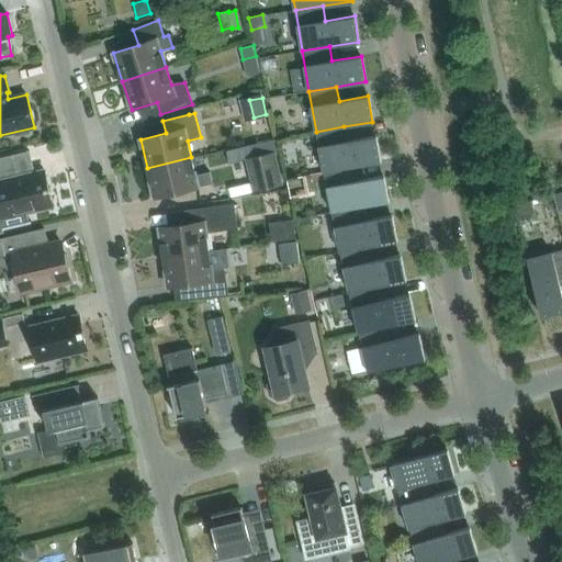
[(347,141),(344,126),(316,132),(324,172),(351,167),(380,161),(375,135),(347,141)]
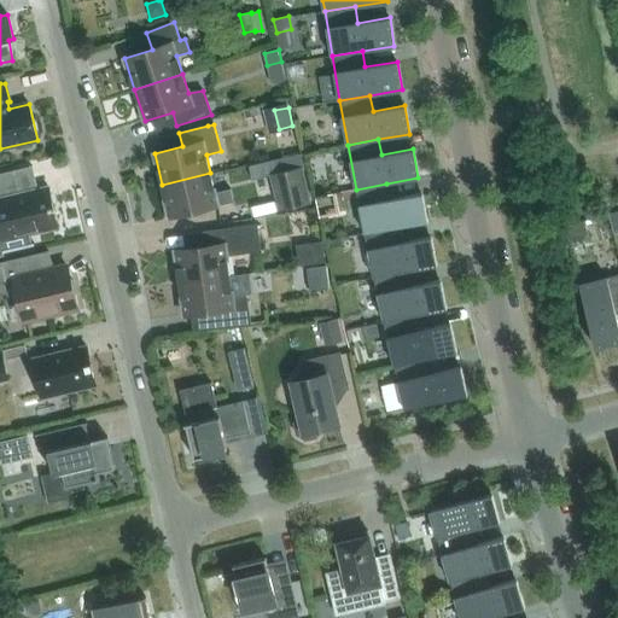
[(272,175),(279,209),(310,202),(302,168),(272,175)]
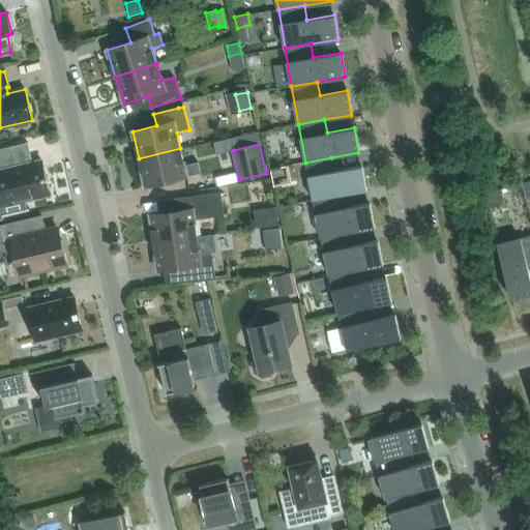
[(0,148),(0,196),(2,204),(0,204),(0,216),(27,210),(25,201),(50,195),(41,160),(25,165),(19,159),(15,146),(0,148)]
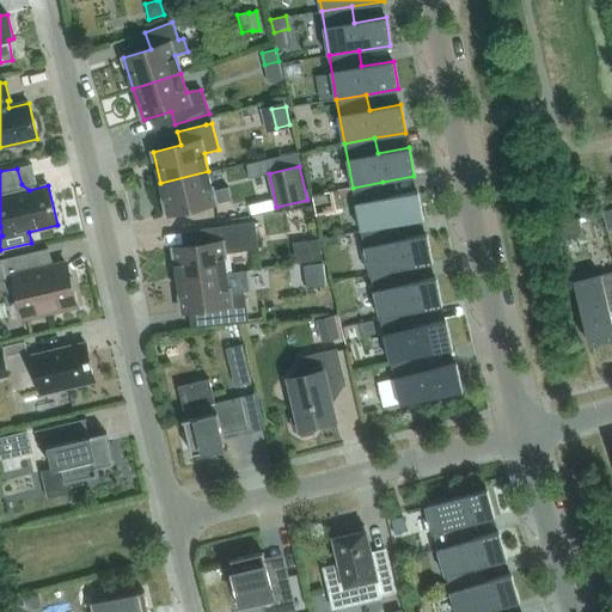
[(228,188),(213,191),(208,171),(160,183),(167,215),(216,203),(232,200),(228,188)]
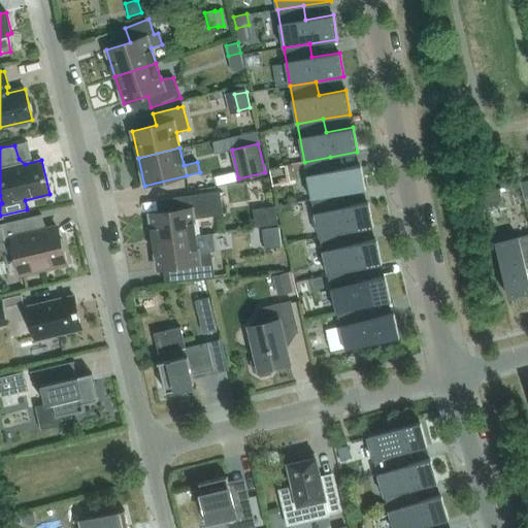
[(333,170),(330,157),(304,162),(305,168),(311,199),(337,194),(365,189),(360,165),(333,170)]
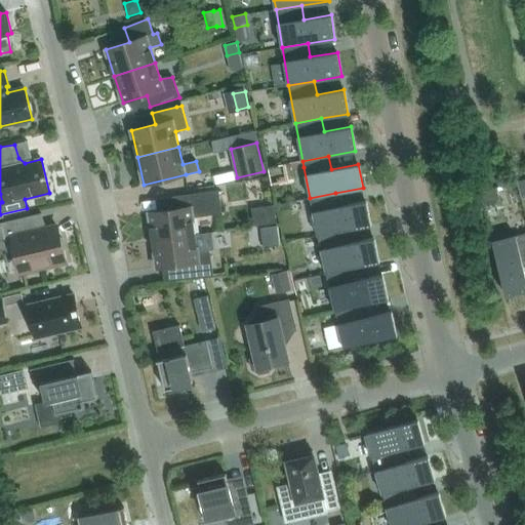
[(303,161),(290,163),(291,169),(304,167),(303,161)]
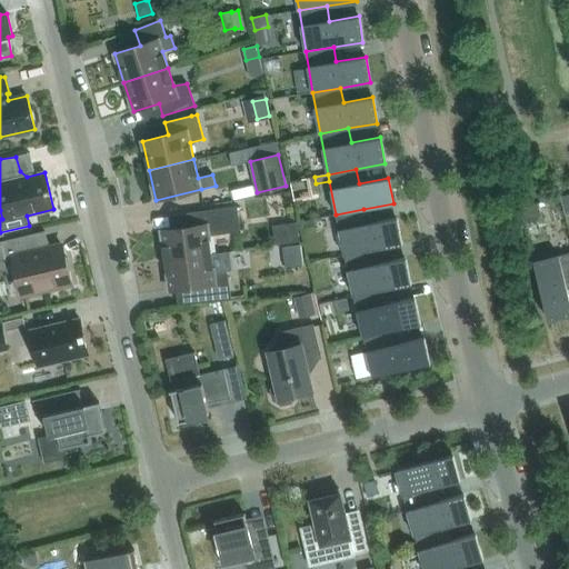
[(538,203),(520,208),(523,221),(541,217),(538,203)]
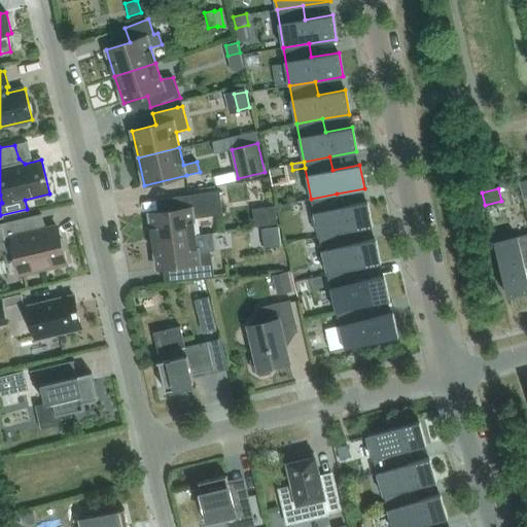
[(153,241),(196,236),(194,218),(222,214),(219,191),(172,198),(174,210),(149,213),(153,241)]
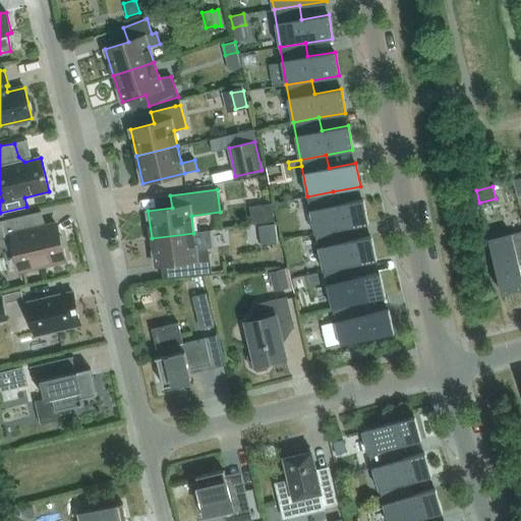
[(336,205),(333,191),(307,196),(315,234),(341,228),(367,223),(362,199),(336,205)]
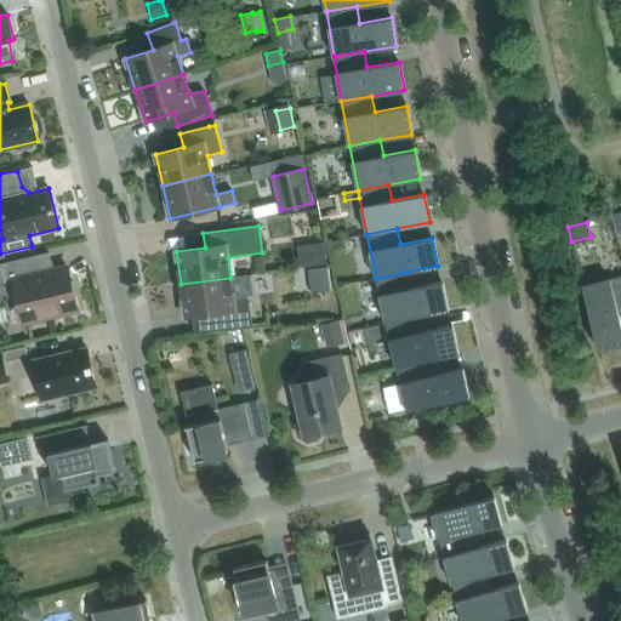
[(312,245),(314,265),(326,263),(324,243),(312,245)]
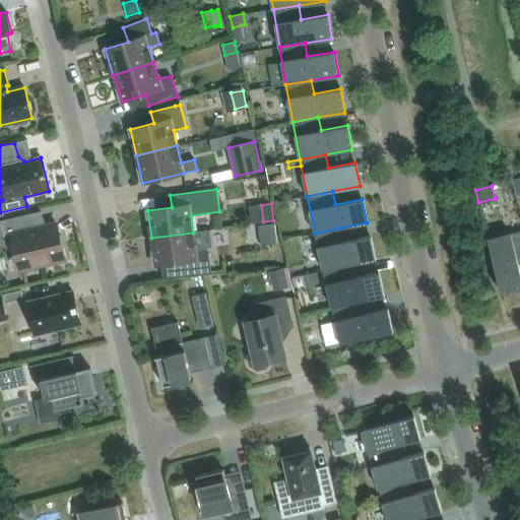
[(0,250),(14,247),(19,269),(65,258),(63,249),(64,247),(61,236),(59,234),(57,224),(27,232),(23,215),(0,220),(0,250)]
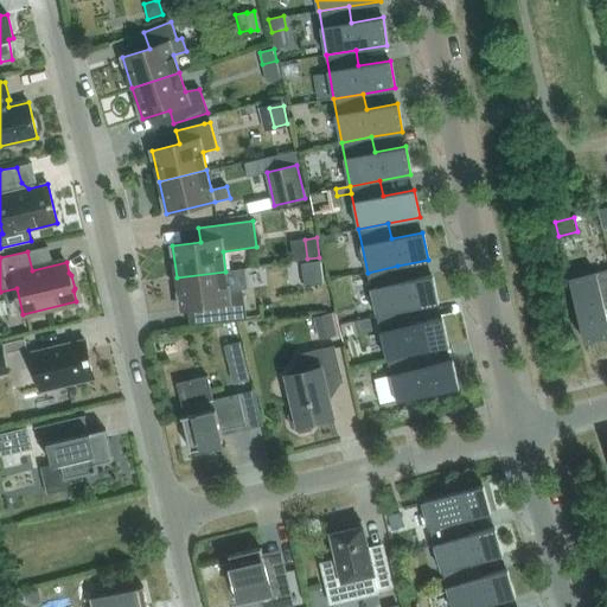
[(320,261),(301,263),(304,278),(323,275),(320,261)]
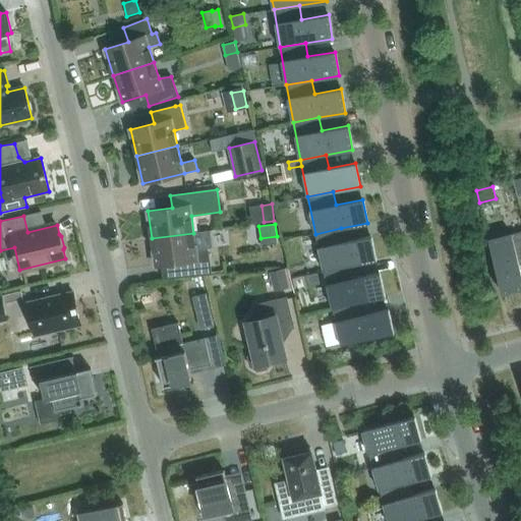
[(324,271),(349,266),(375,259),(370,236),(344,241),(341,228),(315,234),(324,271)]
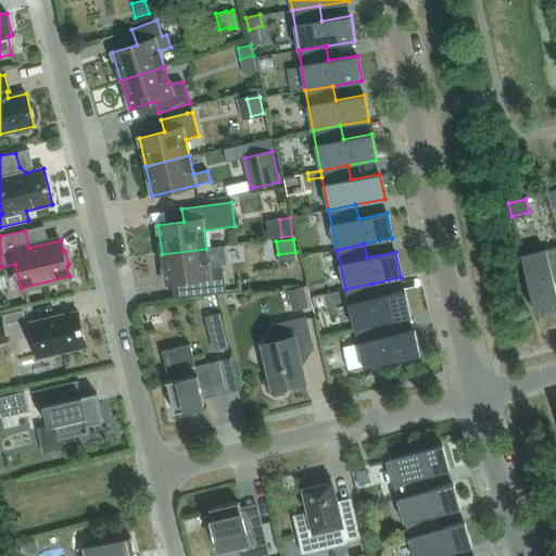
[(206,249),(162,254),(165,283),(191,280),(193,297),(226,293),(222,264),(229,263),(227,245),(206,249)]
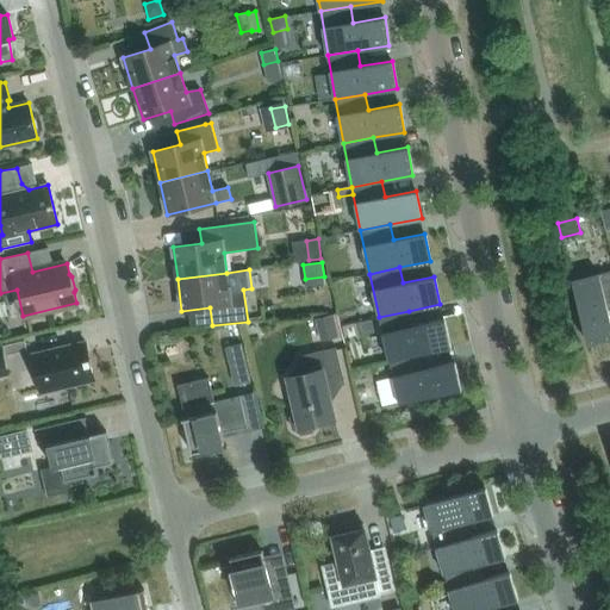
[(609,316),(607,304),(609,303),(609,271),(572,281),(587,342),(609,335),(609,316)]
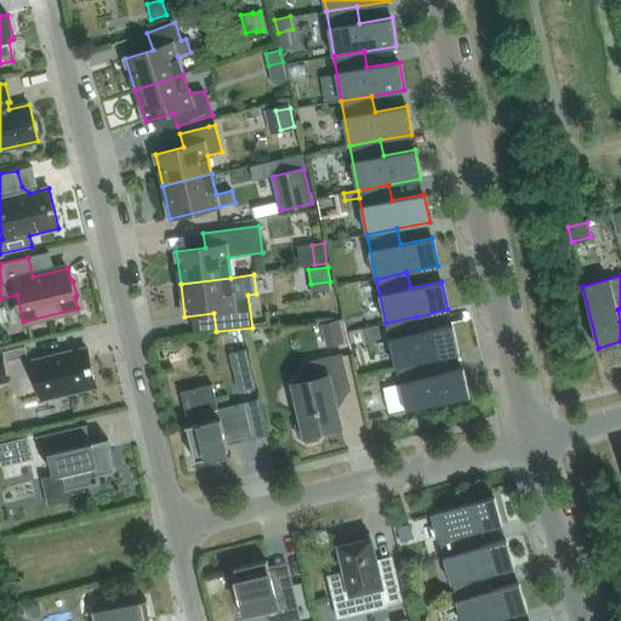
[(420,332),(416,317),(386,323),(397,368),(427,360),(459,353),(451,325),(420,332)]
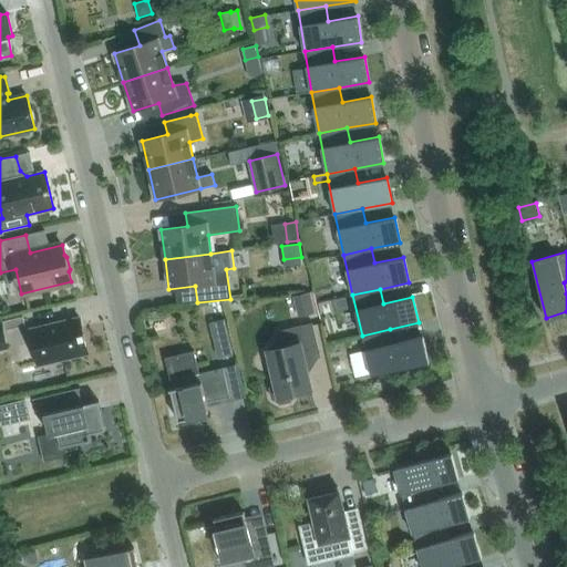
[(309,294),(296,297),(300,316),(315,312),(309,294)]
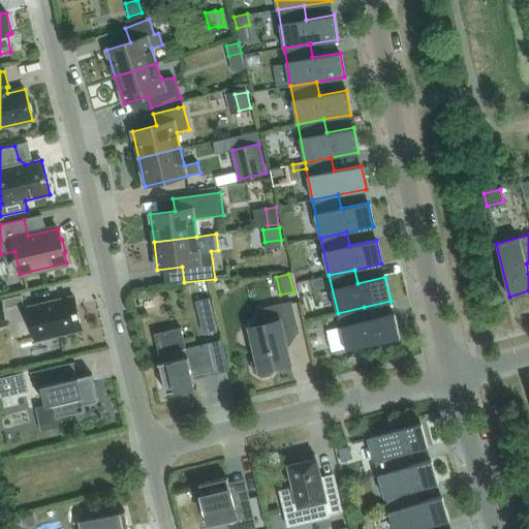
[(36,341),(82,330),(73,296),(28,307),(36,341)]
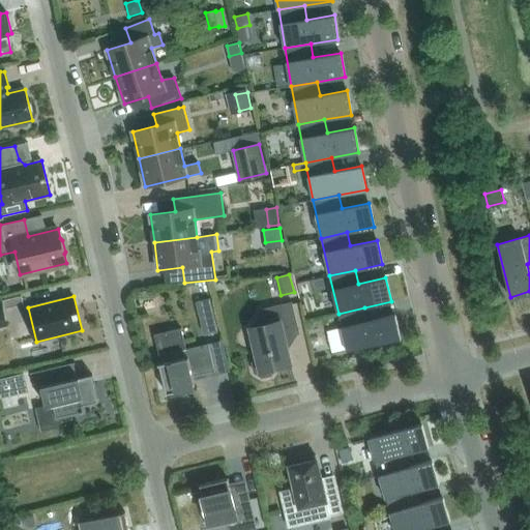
[(254,373),(262,378),(271,376),(276,367),(291,364),(284,333),(297,331),(298,334),(299,334),(292,301),(261,308),(265,325),(252,328),(252,327),(249,327),(257,356),(252,363),(254,373)]
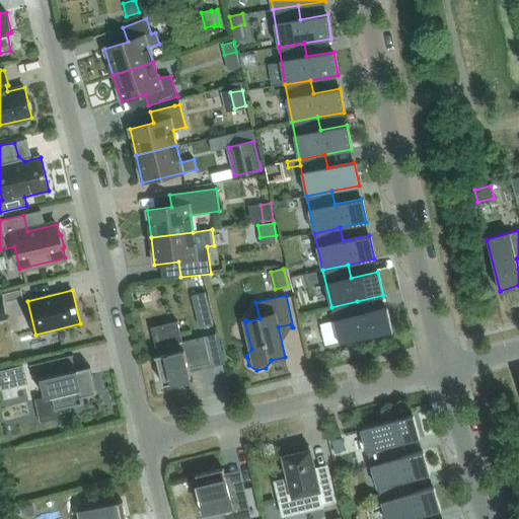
[(357,301),(331,307),(340,344),(391,331),(386,308),(360,314),(357,301)]
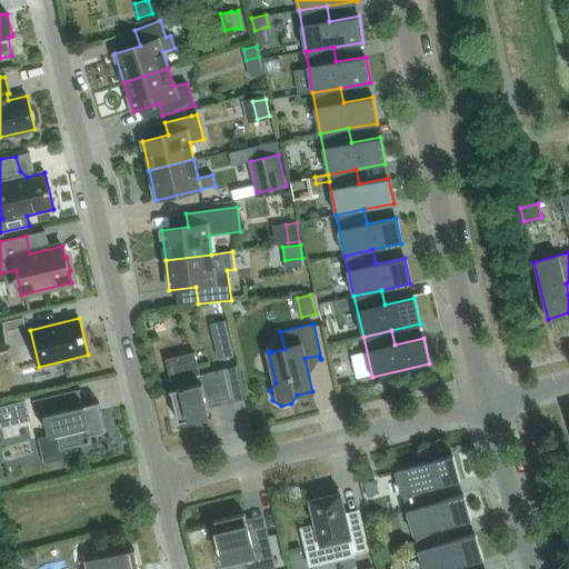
[(230,340),(216,343),(219,358),(233,355),(230,340)]
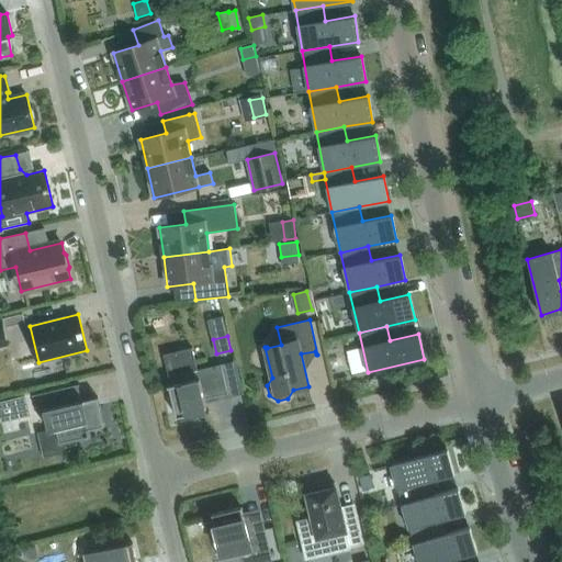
[(183,382),(168,386),(168,388),(169,386),(177,417),(190,414),(191,416),(209,412),(209,411),(208,411),(204,398),(227,393),(221,364),(198,370),(192,348),(164,355),(169,377),(181,374),(183,382)]
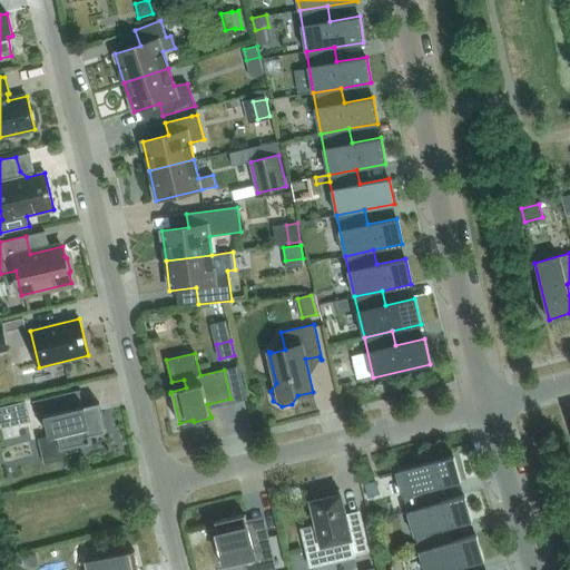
[(67,453),(78,450),(77,445),(87,442),(87,443),(91,442),(90,435),(106,432),(101,411),(99,403),(95,404),(94,404),(82,406),(79,392),(80,391),(80,390),(32,401),(32,402),(35,402),(38,419),(45,418),(49,436),(39,439),(45,464),(68,459),(67,453)]
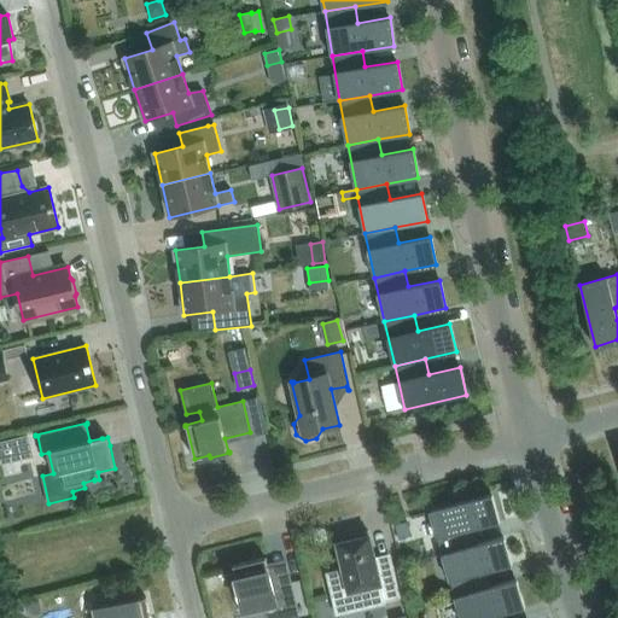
[(28,435),(17,437),(23,460),(34,456),(28,435)]
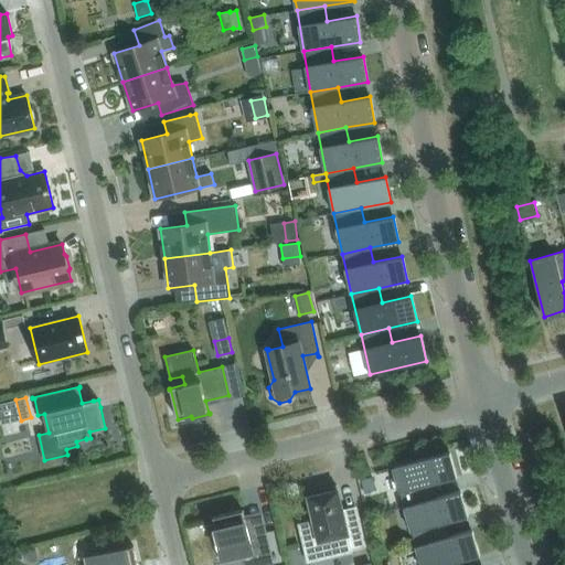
[(393,467),(404,508),(432,499),(427,484),(456,477),(449,451),(393,467)]
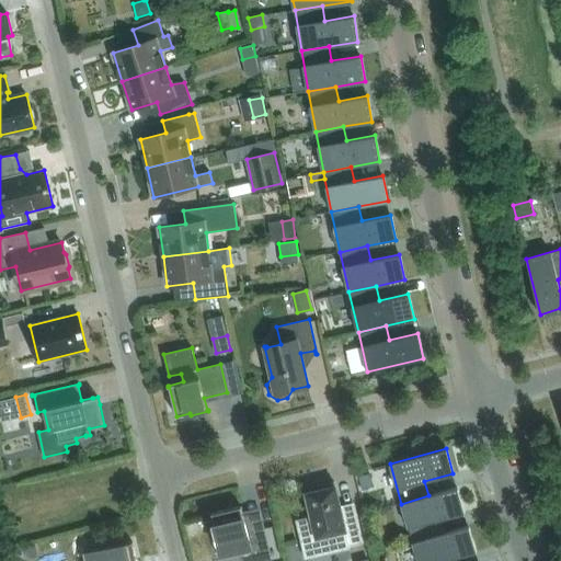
[(371,472),(359,476),(364,489),(376,485),(371,472)]
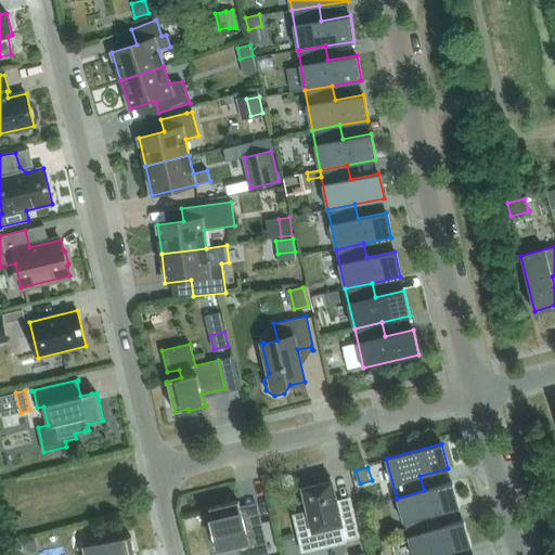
[(314,480),(315,486),(304,488),(309,513),(295,516),(297,524),(295,525),(297,536),(299,534),(304,551),(360,537),(352,506),(338,511),(331,477),(314,480)]
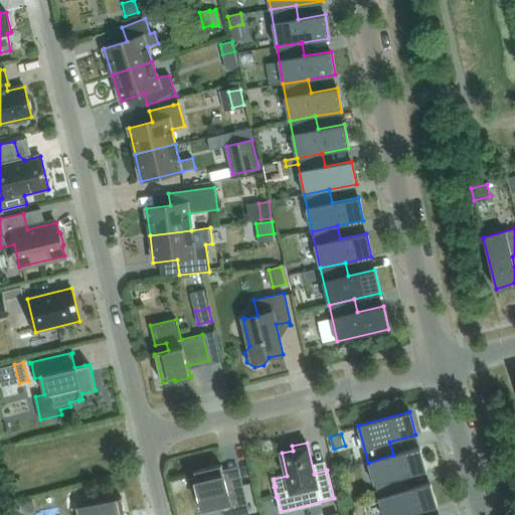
[(393,455),(368,463),(379,499),(403,491),(399,478),(425,470),(419,447),(393,455)]
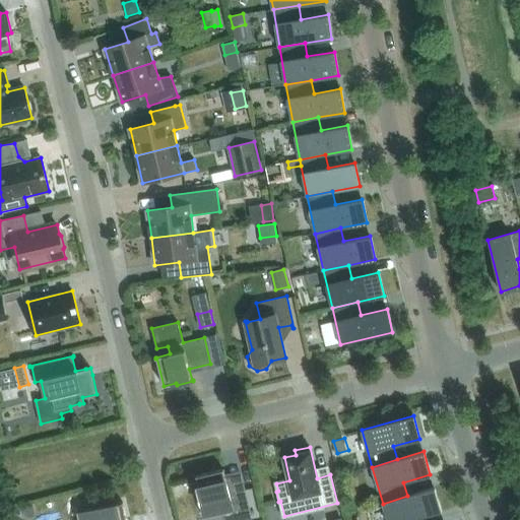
[(204,511),(206,517),(223,513),(224,519),(245,519),(252,518),(245,489),(230,493),(223,469),(196,475),(199,489),(194,490),(200,512),(204,511)]
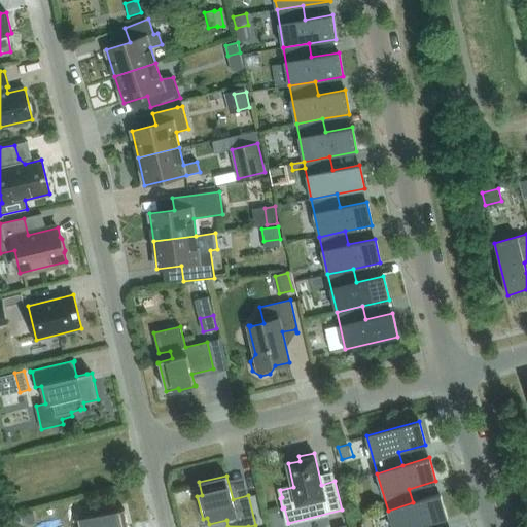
[(413,502),(388,511),(392,526),(420,526),(420,525),(447,518),(440,494),(413,502)]
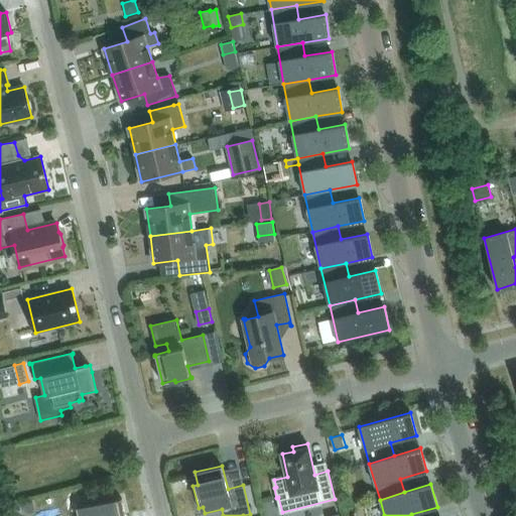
[(79,509),(79,510),(78,515),(125,515),(122,498),(97,504),(80,502),(79,509)]
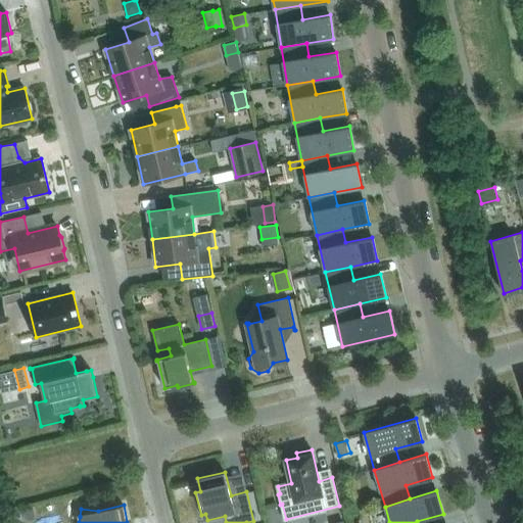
[(24,522),(36,520),(33,507),(16,512),(18,522),(24,522)]
